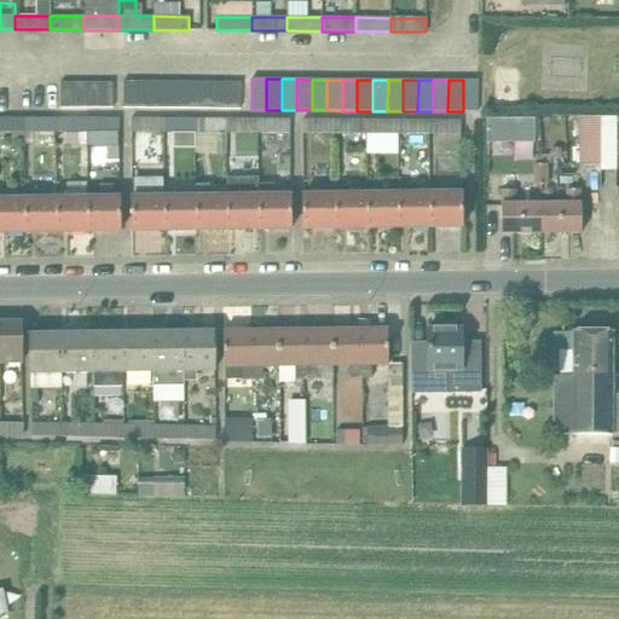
[(463,80),(463,111),(478,111),(478,81),(463,80)]
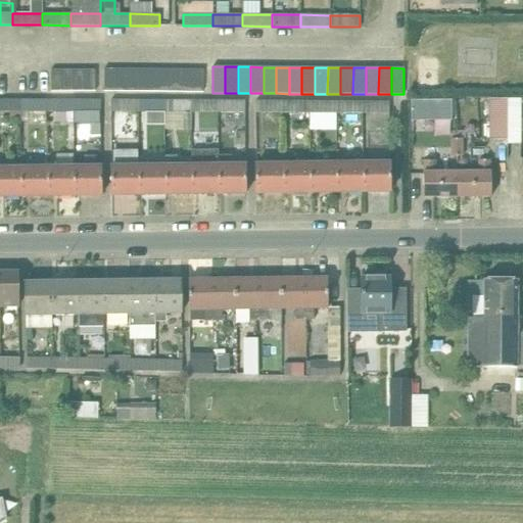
[(61,91),(61,69),(51,69),(51,91),(61,91)]
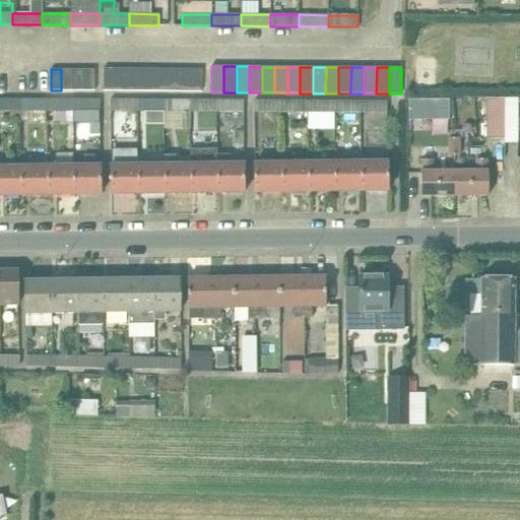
[(72,69),(61,69),(61,90),(72,90),(72,69)]
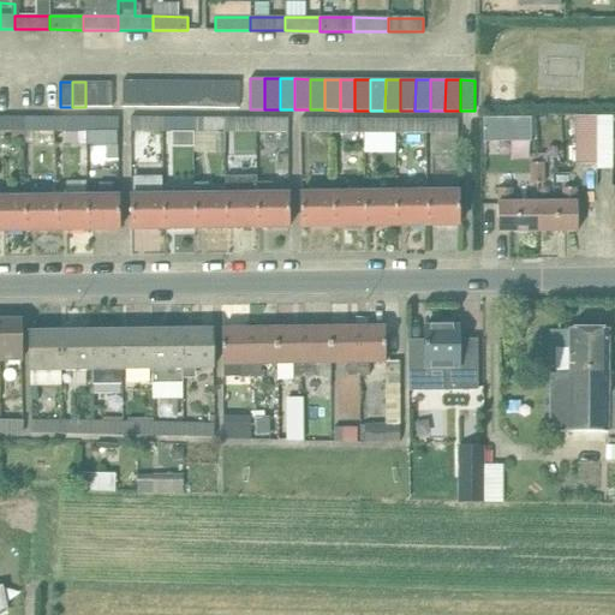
[(99,82),(85,82),(85,107),(99,107),(99,82)]
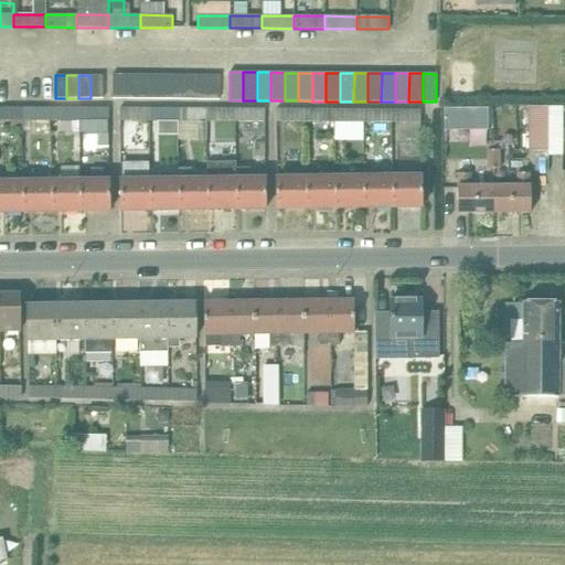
[(103,75),(91,75),(91,98),(103,98),(103,75)]
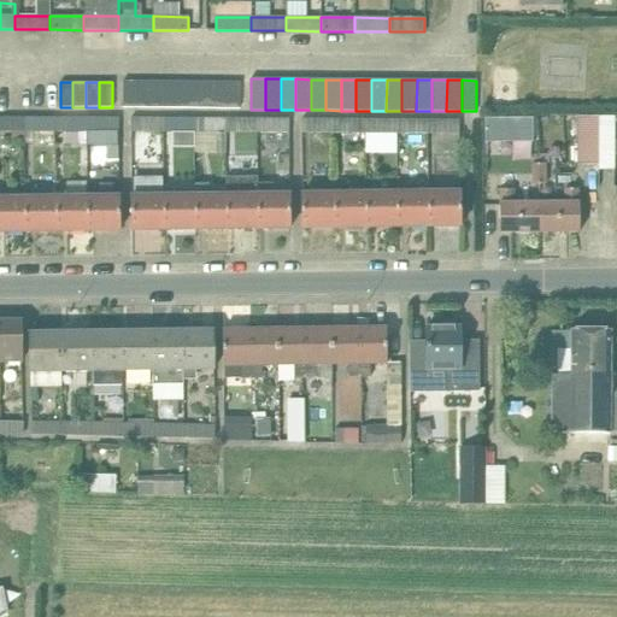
[(135,106),(135,82),(123,82),(122,106),(135,106)]
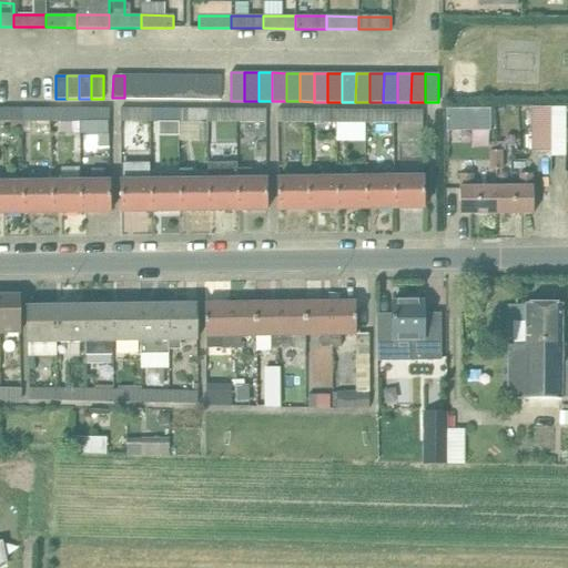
[(124,75),(124,98),(137,98),(137,75),(124,75)]
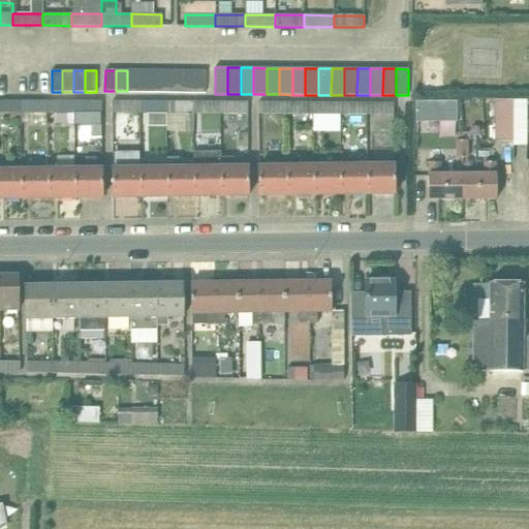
[(127,70),(127,91),(138,91),(138,70),(127,70)]
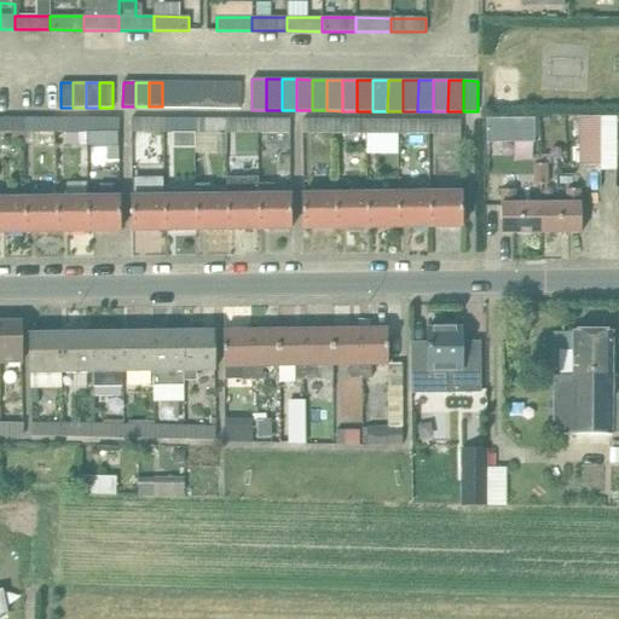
[(175,84),(162,82),(162,106),(175,108),(175,84)]
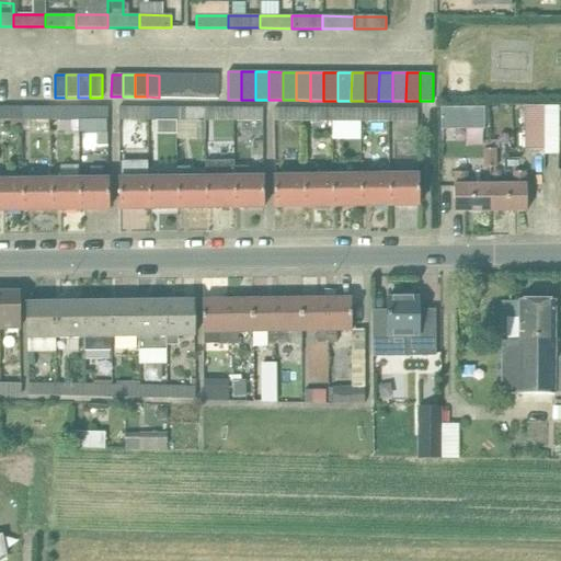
[(171,76),(159,76),(159,98),(170,98),(171,76)]
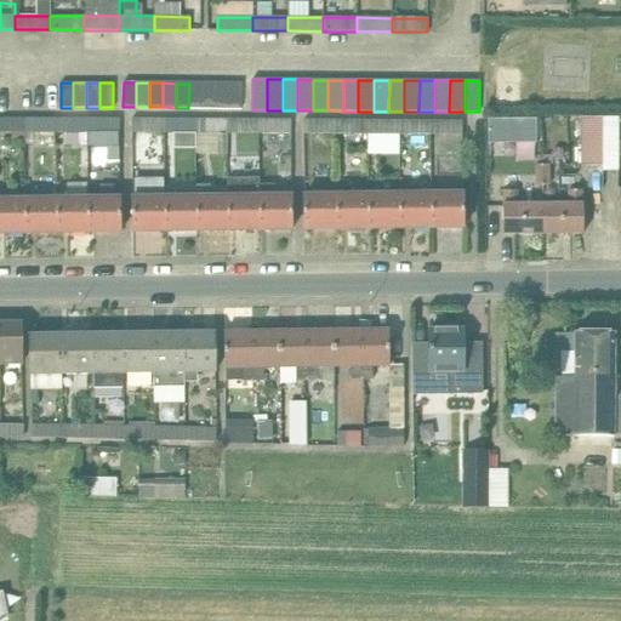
[(201,84),(189,84),(188,108),(201,108),(201,84)]
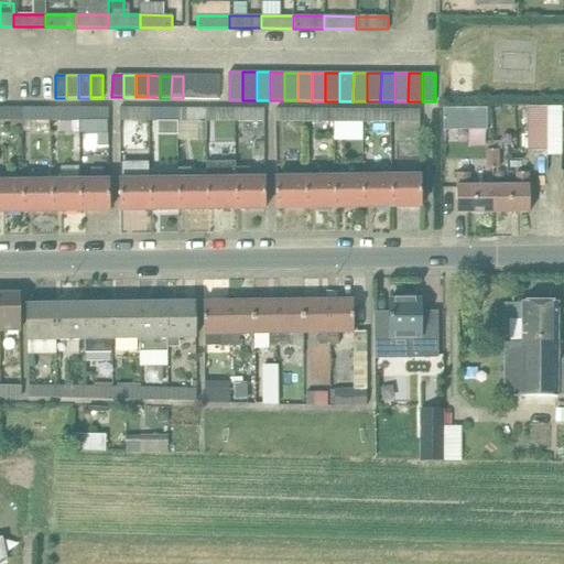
[(183,76),(183,98),(195,98),(195,76),(183,76)]
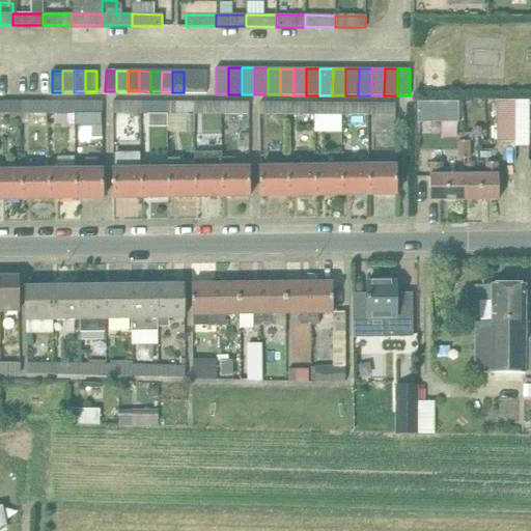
[(195,72),(184,72),(184,92),(195,92),(195,72)]
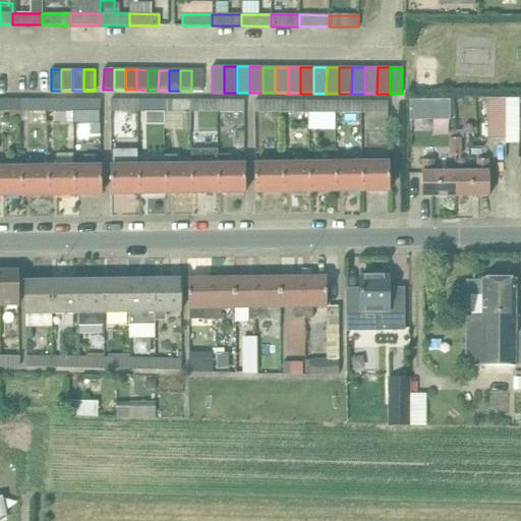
[(203,70),(191,70),(191,91),(203,91),(203,70)]
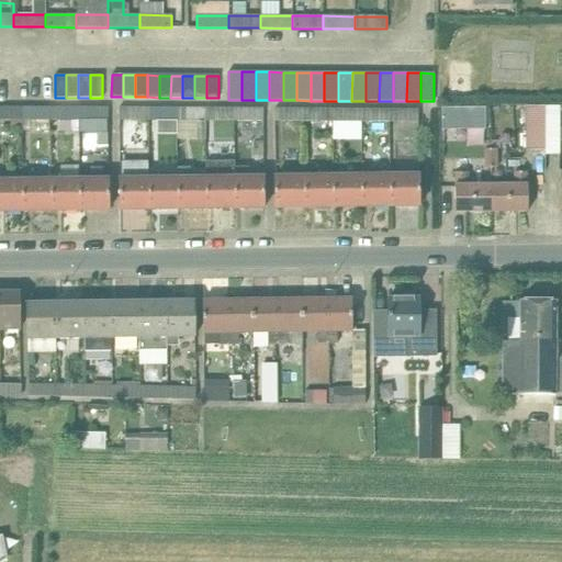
[(0,120),(21,120),(21,108),(0,107),(0,120)]
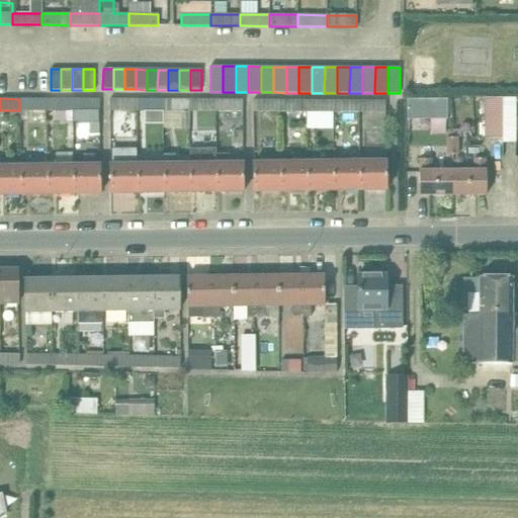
[(50,99),(19,99),(19,110),(50,110),(50,99)]
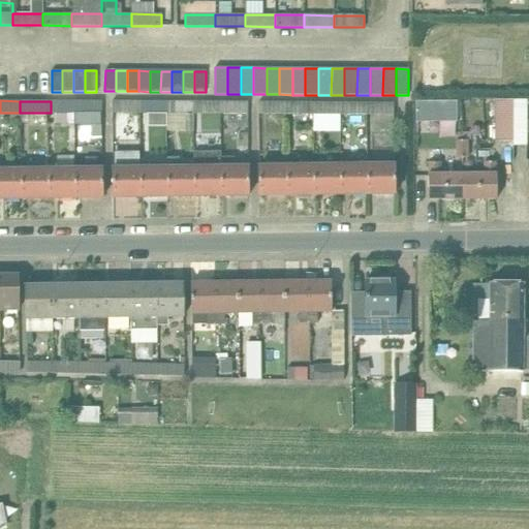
[(73,114),(73,101),(51,101),(51,113),(73,114)]
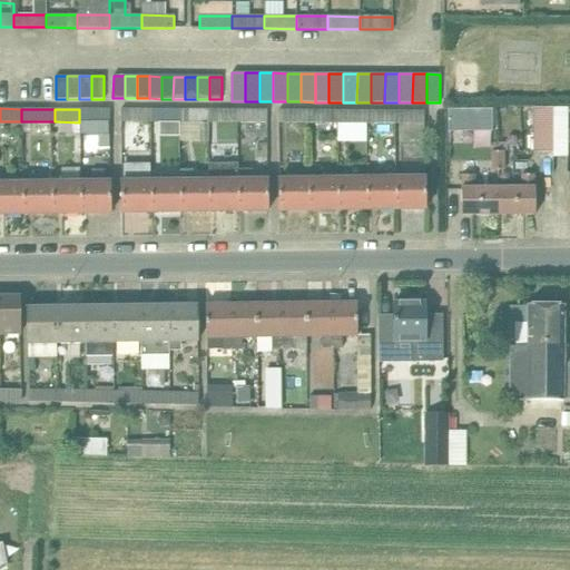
[(109,109),(79,109),(79,123),(109,123),(109,109)]
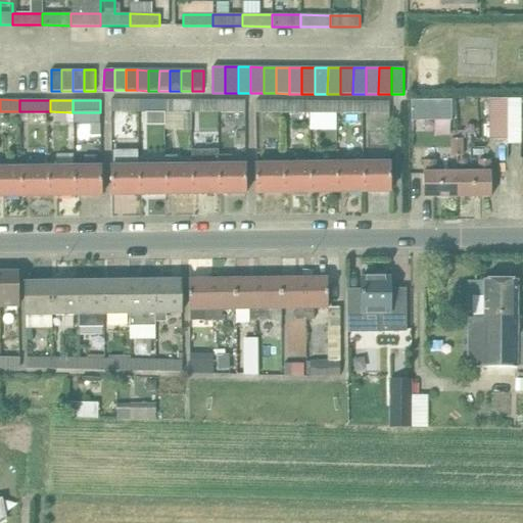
[(137,112),(137,100),(110,100),(110,112),(137,112)]
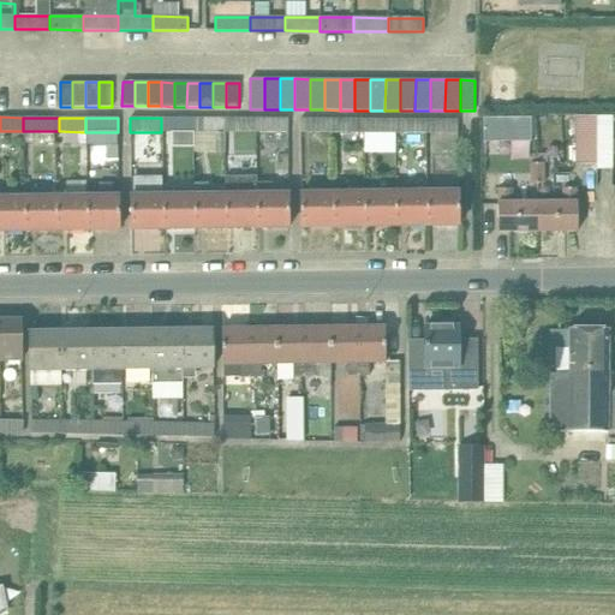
[(161,118),(161,132),(193,132),(193,118),(161,118)]
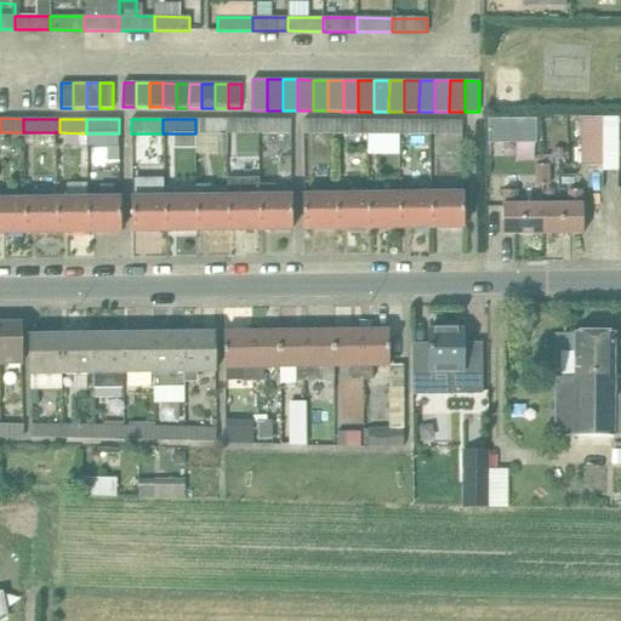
[(195,119),(195,134),(195,153),(224,153),(224,134),(224,120),(195,119)]
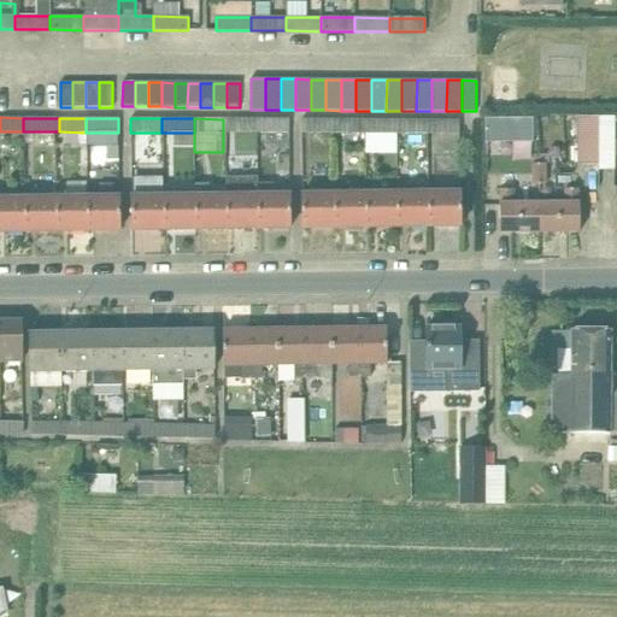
[(223,119),(223,133),(257,133),(257,119),(223,119)]
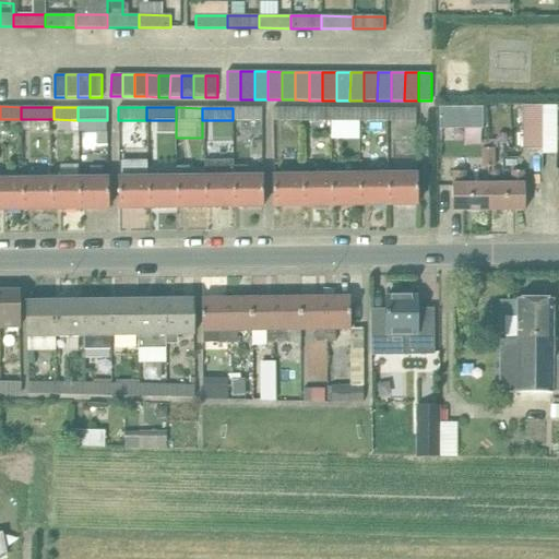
[(261,108),(233,108),(233,120),(261,120),(261,108)]
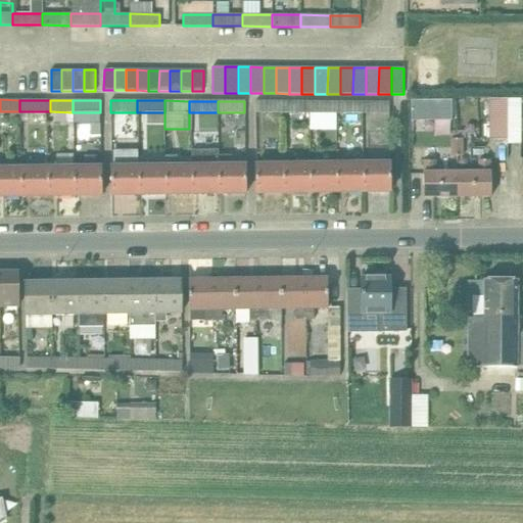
[(282,113),(282,101),(254,101),(255,113),(282,113)]
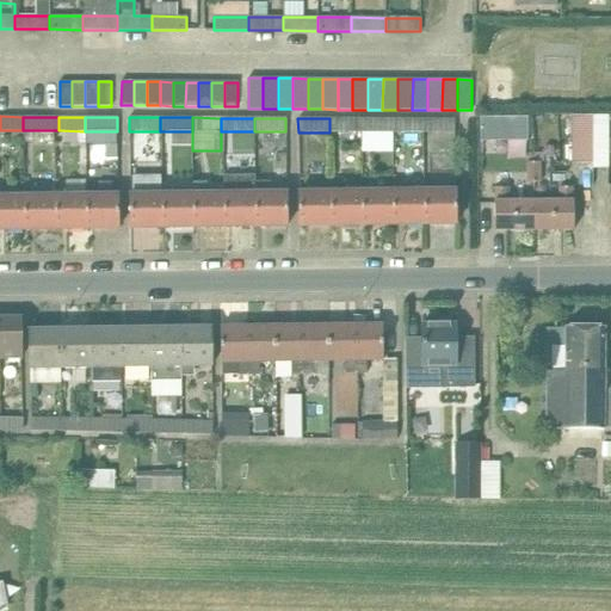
[(360,118),(329,118),(329,133),(360,133),(360,118)]
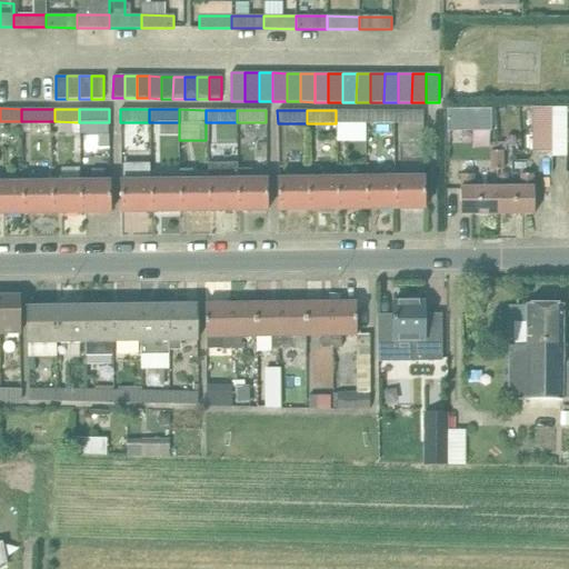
[(336,110),(336,123),(366,123),(366,110),(336,110)]
